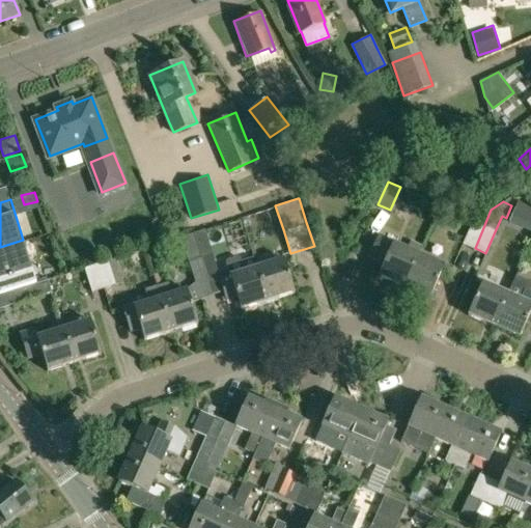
[(463,243),(475,248),(484,225),(473,220),(463,243)]
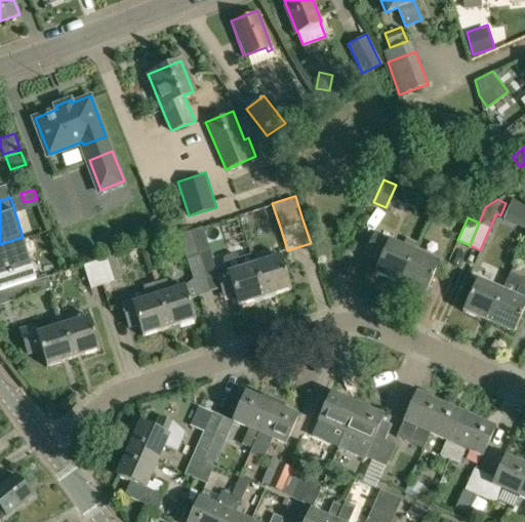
[(203,226),(190,230),(198,253),(210,249),(203,226)]
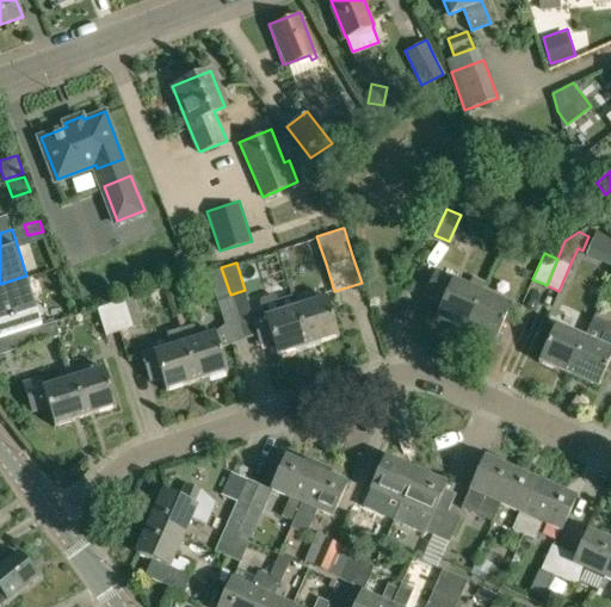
[(221,267),(209,271),(226,323),(238,320),(230,295),(221,267)]
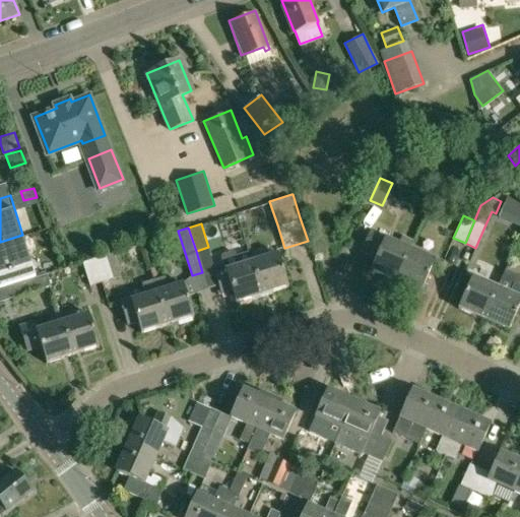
[(371,267),(396,278),(410,247),(372,229),(362,251),(376,257),(371,267)]
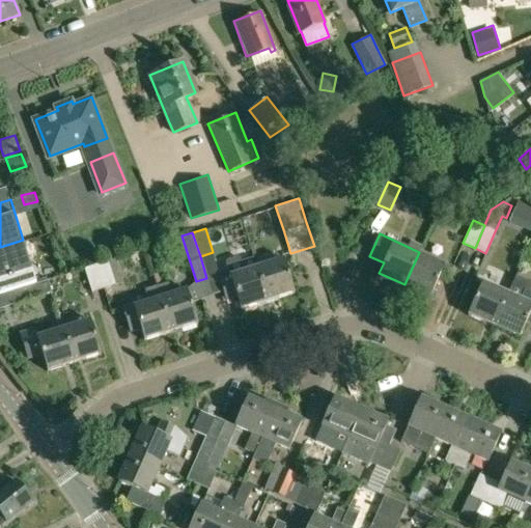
[(36,282),(31,267),(23,240),(0,247),(0,292),(8,290),(8,292),(36,282)]
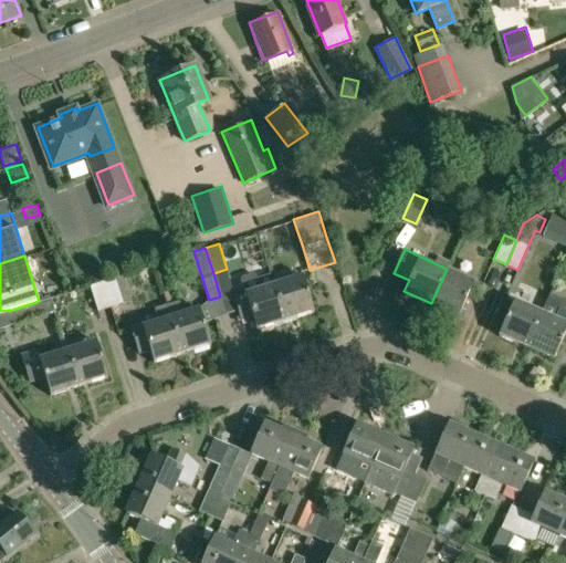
[(474,281),(447,269),(431,303),(458,315),(474,281)]
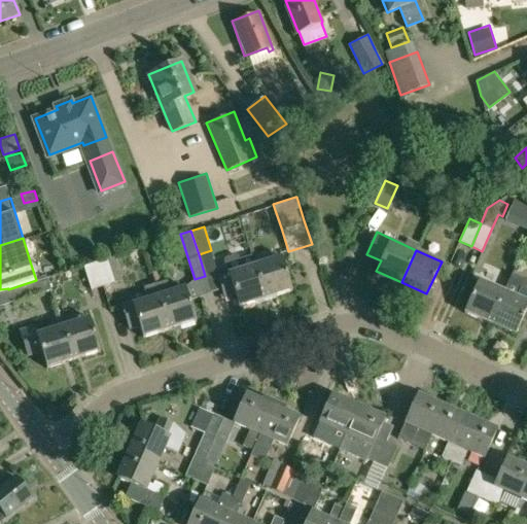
[(218,274),(216,275),(220,288),(221,288),(224,298),(235,294),(238,306),(255,300),(256,303),(266,301),(265,298),(254,264),(251,253),(238,257),(237,254),(236,254),(236,253),(226,256),(226,257),(224,258),(226,266),(217,269),(218,274)]
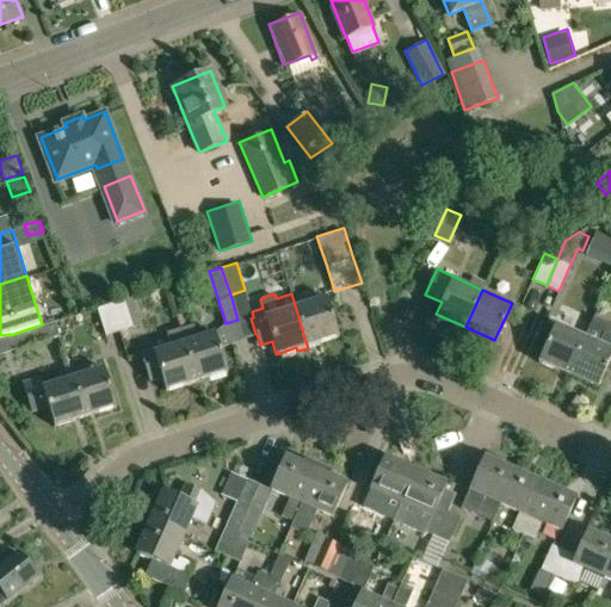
[(292,293),(291,293),(295,305),(307,345),(308,348),(321,344),(320,340),(338,334),(326,296),(296,305),(292,293)]
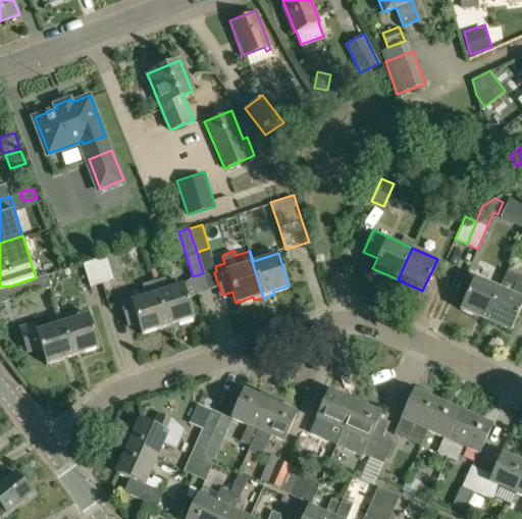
[(107,254),(94,258),(101,282),(114,278),(107,254)]
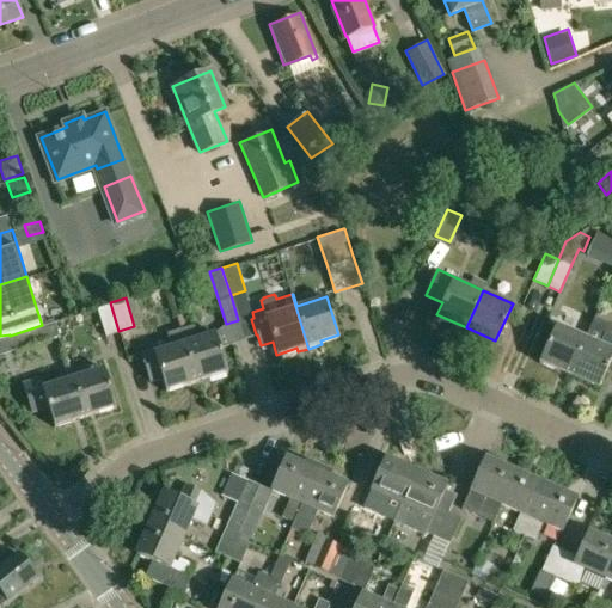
[(97,307),(106,335),(118,331),(110,302),(97,307)]
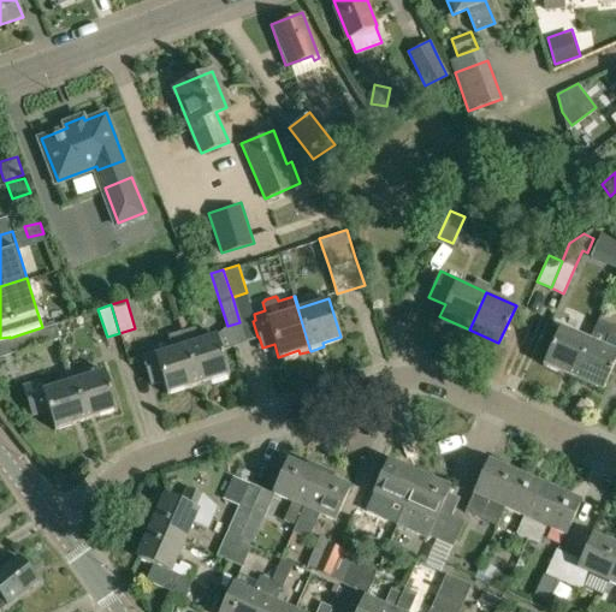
[(183,314),(177,316),(182,330),(181,331),(184,343),(197,384),(229,373),(221,349),(217,333),(199,339),(195,325),(188,328),(183,314)]
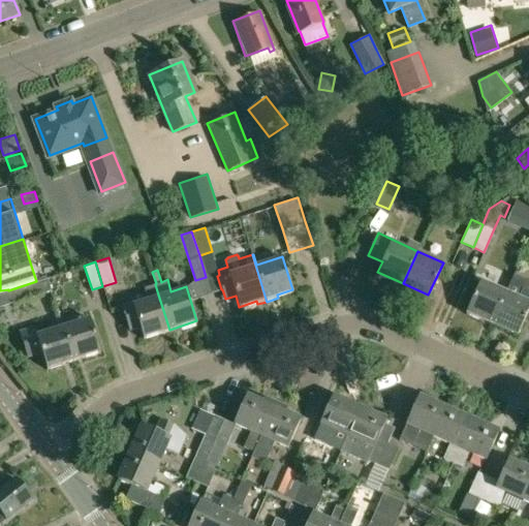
[(517,335),(523,322),(523,321),(528,325),(528,280),(514,274),(506,290),(492,323),(517,335)]
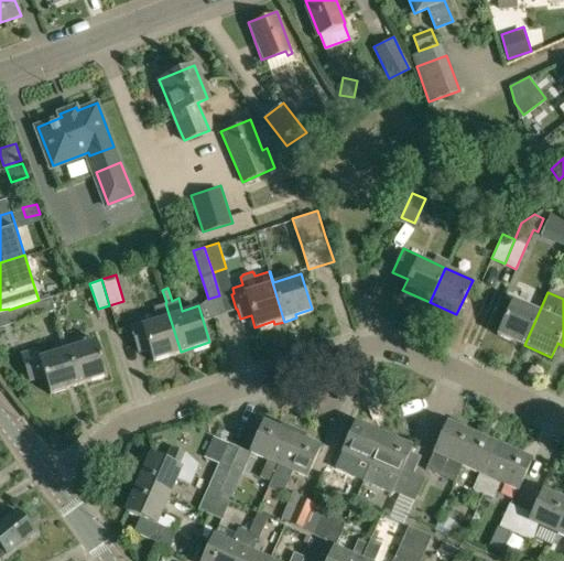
[(55,309),(51,295),(39,300),(9,310),(13,322),(55,309)]
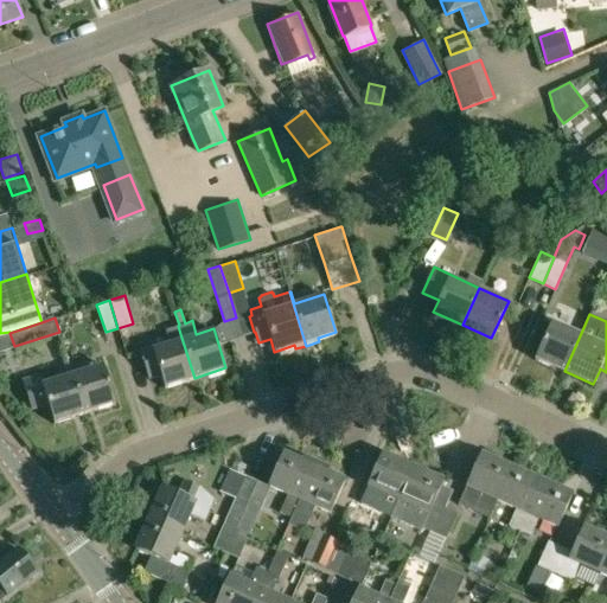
[(535,358),(564,371),(581,333),(551,320),(535,358)]
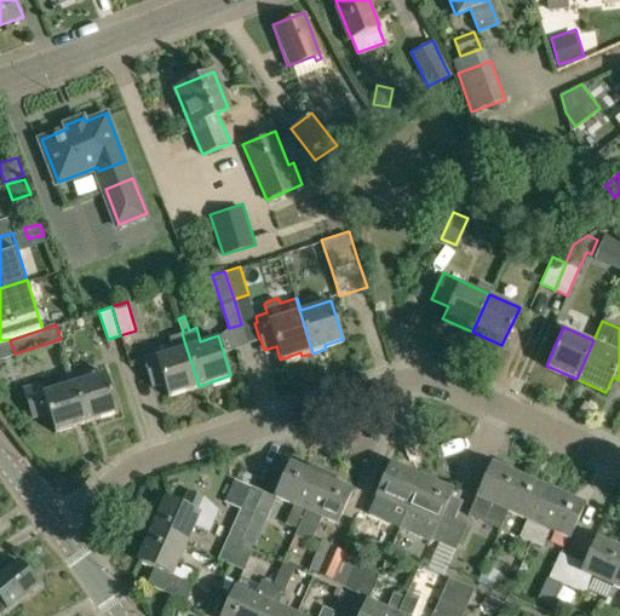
[(154,353),(143,356),(151,385),(162,381),(167,396),(199,386),(185,345),(182,333),(170,337),(173,349),(155,355),(154,353)]
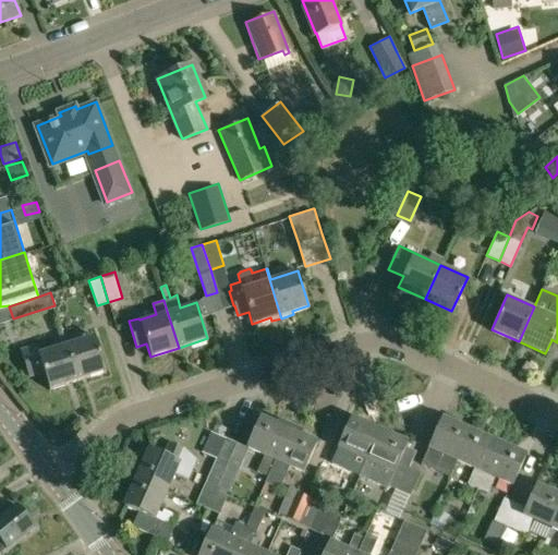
[(94,335),(65,344),(76,379),(105,370),(94,335)]
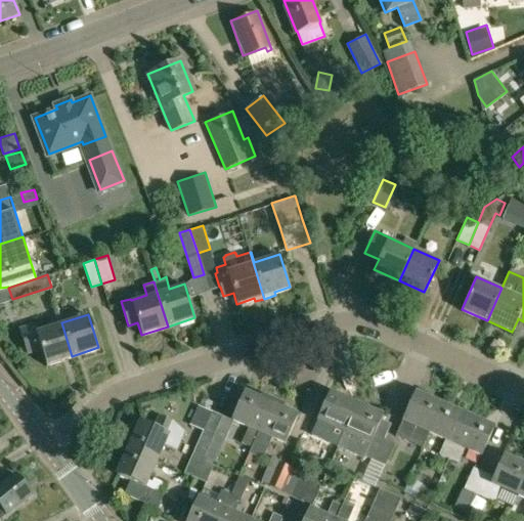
[(61,322),(38,330),(37,331),(34,323),(20,328),(28,352),(41,348),(46,364),(72,356),(61,322)]
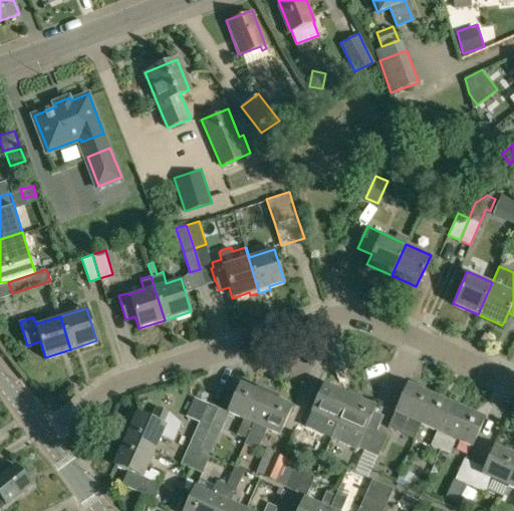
[(238,432),(247,436),(248,436),(266,395),(240,384),(228,411),(219,406),(201,446),(212,450),(223,426),(223,425),(229,411),(245,418),(238,432)]
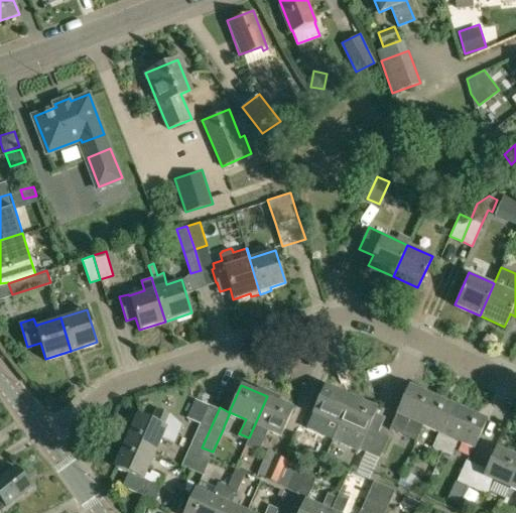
[(324,433),(333,437),(351,396),(327,385),(314,412),(330,419),(324,433)]
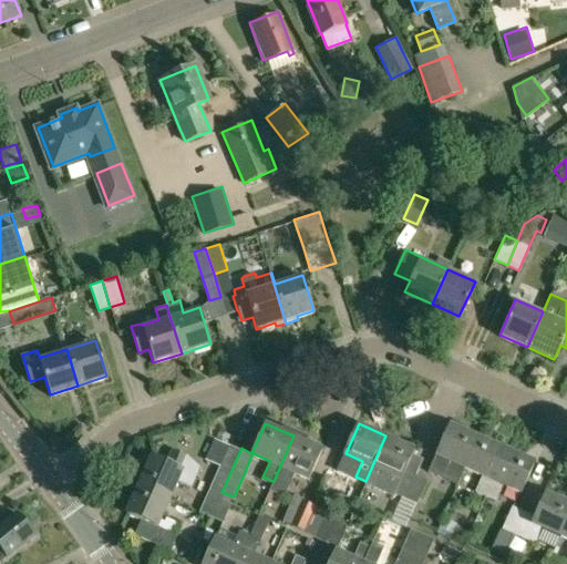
[(465,465),(478,437),(450,423),(430,469),(440,473),(459,482),(465,465)]
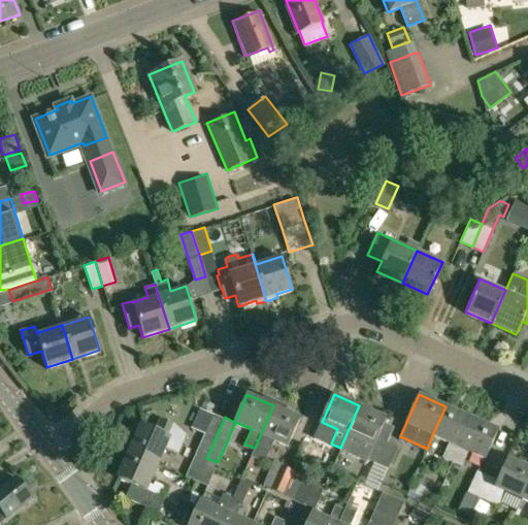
[(265,461),(274,439),(288,445),(300,417),(273,405),(255,448),(254,448),(251,455),(265,461)]
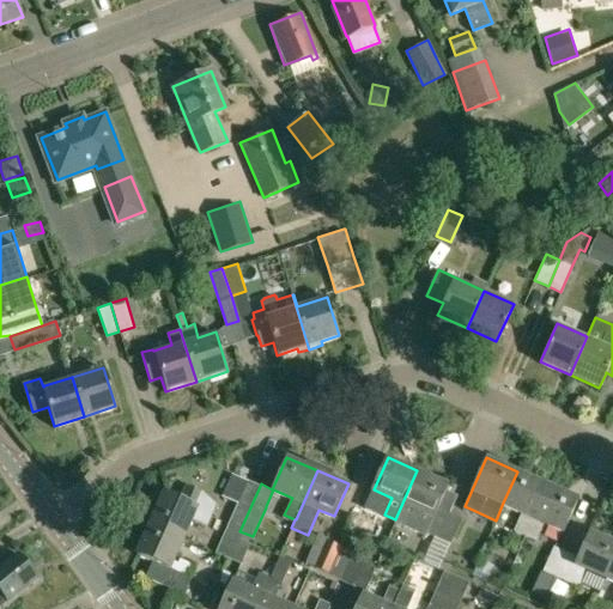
[(425,533),(425,531),(437,536),(437,535),(449,510),(456,494),(445,489),(448,485),(417,470),(395,519),(407,525),(425,533)]
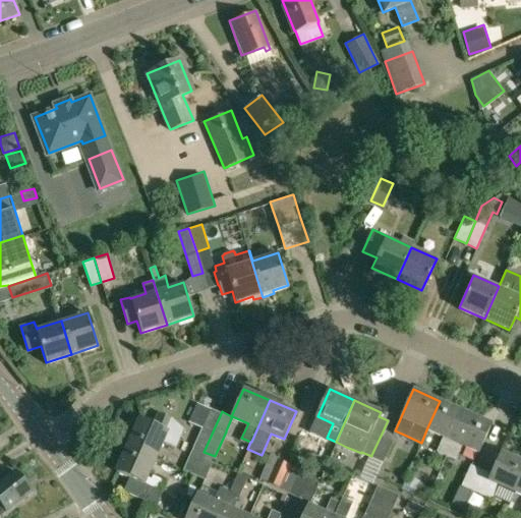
[(437,449),(447,454),(465,412),(440,401),(427,427),(443,435),(437,449)]
